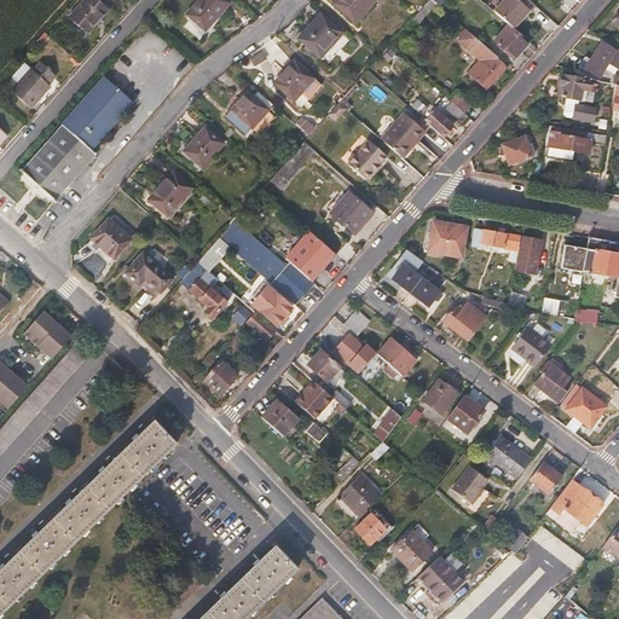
[(110,10),(98,0),(85,0),(70,17),(88,34),(110,10)]
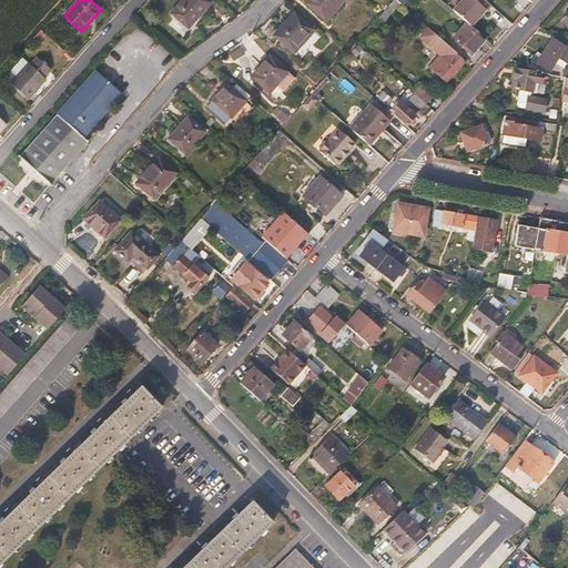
[(206,0),(182,0),(171,13),(189,29),(211,3),(206,0)]
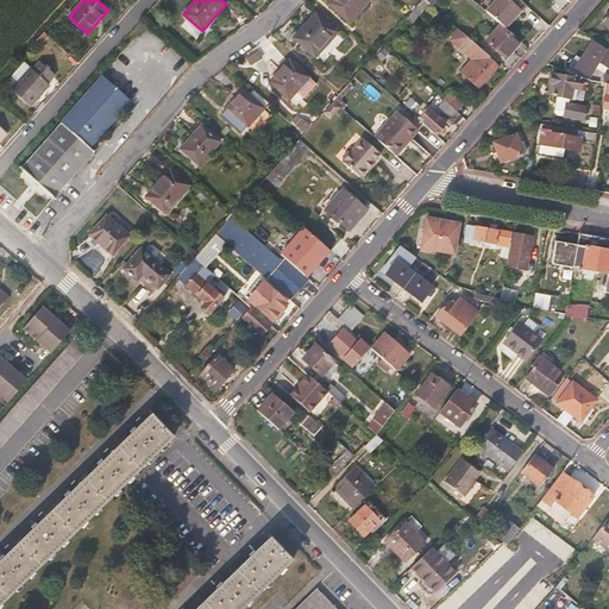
[(328,0),(327,2),(350,23),(370,0),(328,0)]
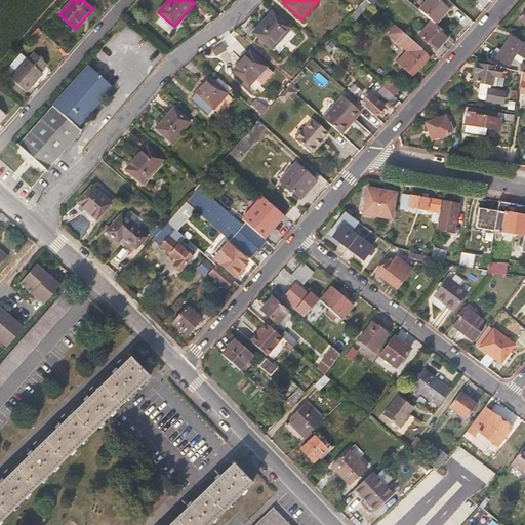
[(364,0),(352,13),(350,17),(354,22),(370,3),(366,0),(364,0)]
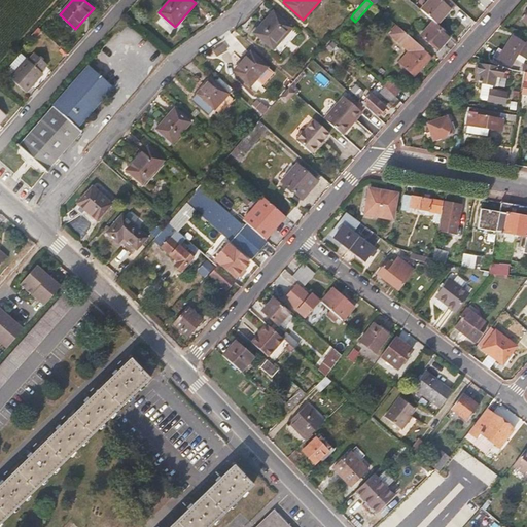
[(441,0),(429,0),(420,10),(432,22),(437,26),(452,9),(441,0)]
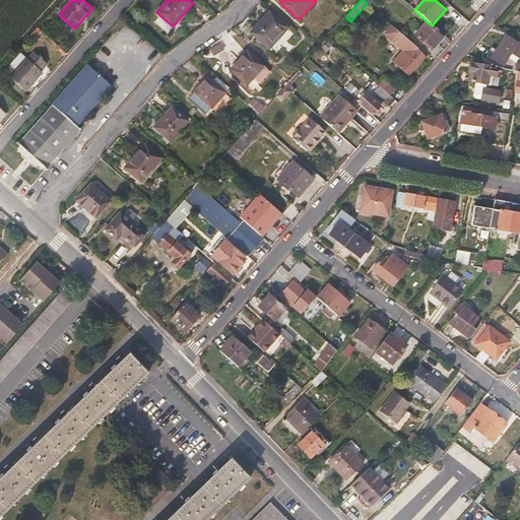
[(435,0),(446,9),(450,5),(444,0),(435,0)]
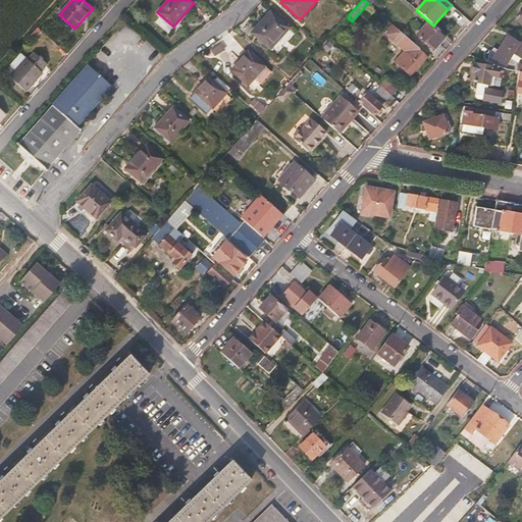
[(289,29),(270,12),(252,33),(270,49),(289,29)]
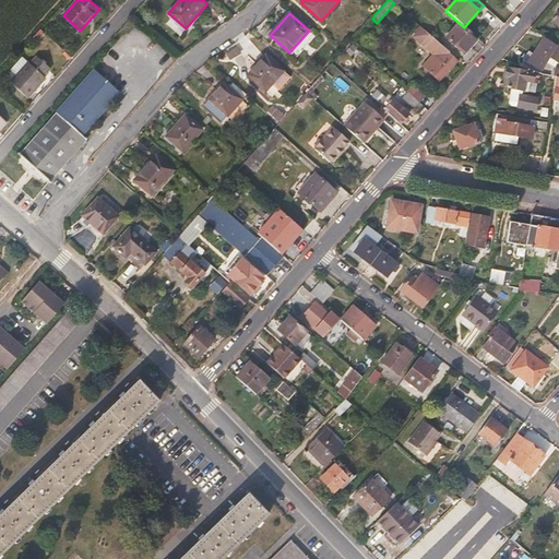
[(464,54),(477,39),(464,27),(459,23),(445,37),(464,54)]
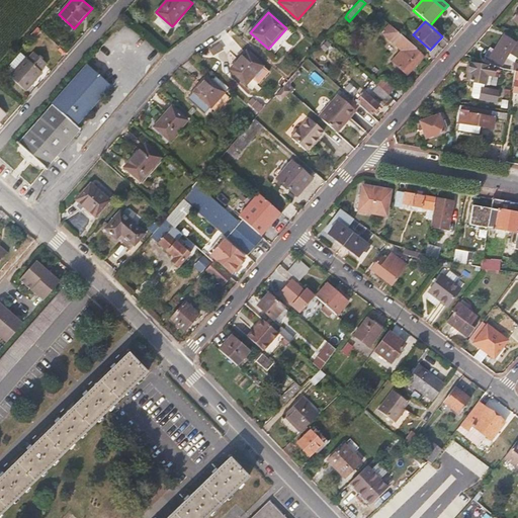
[(412,47),(413,46),(399,33),(393,39),(407,52),(396,64),(407,75),(423,57),(412,47)]
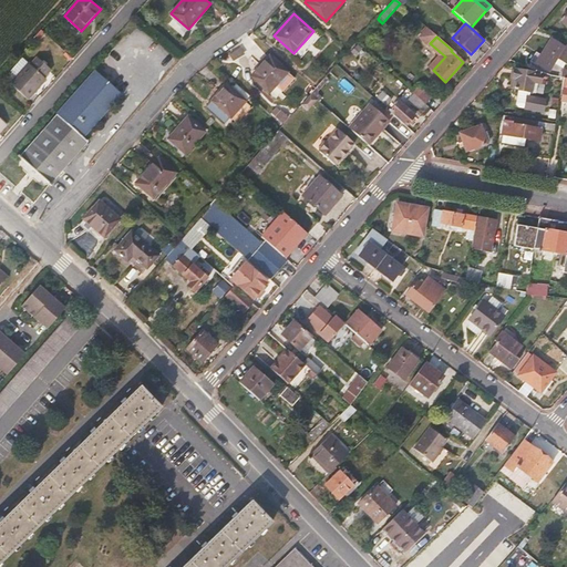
[(558,59),(566,63),(566,62),(566,45),(565,48),(550,39),(540,55),(537,52),(532,61),(549,72),(558,59)]
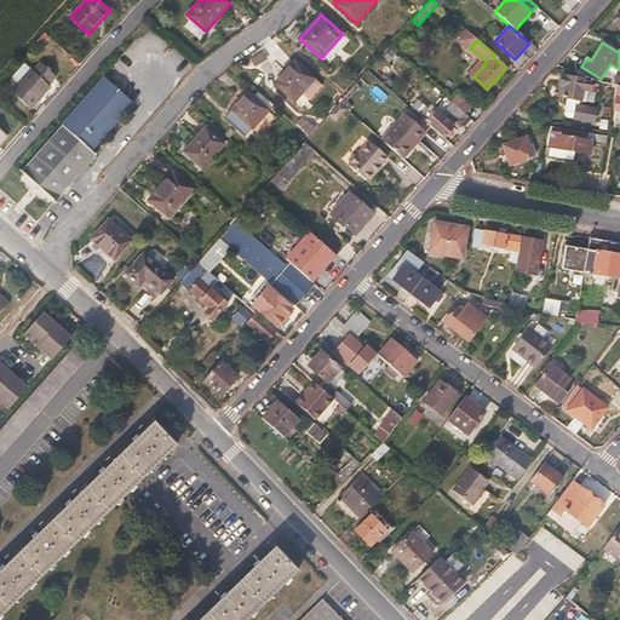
[(401,57),(389,46),(382,56),(394,67),(401,57)]
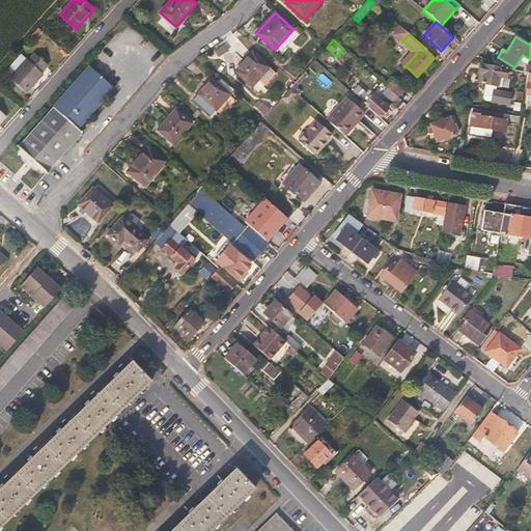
[(252,53),(235,72),(252,87),(269,68),(252,53)]
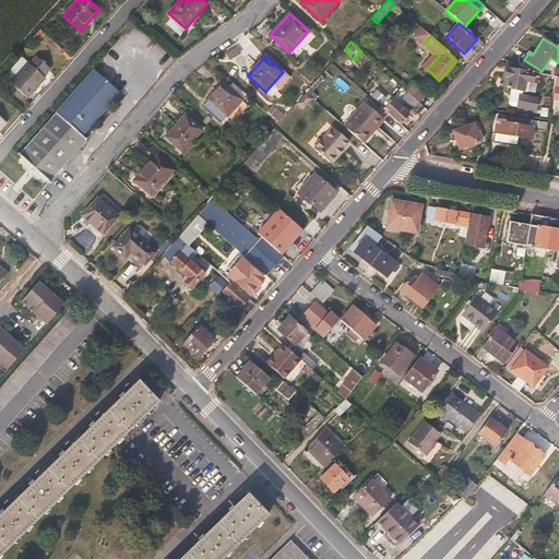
[(102,61),(19,154),(50,181),(86,141),(81,137),(129,84),(102,61)]
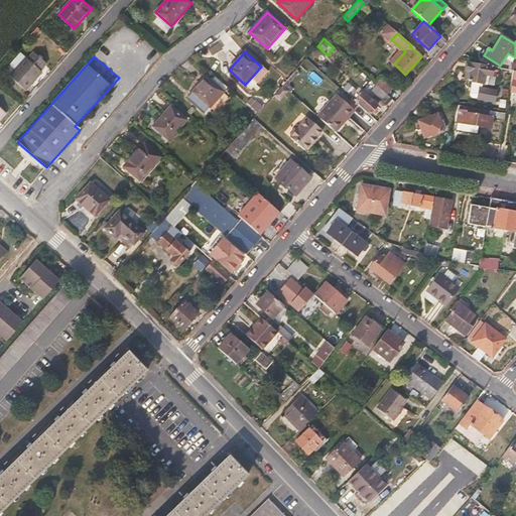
[(26,57),(10,76),(26,90),(42,72),(26,57)]
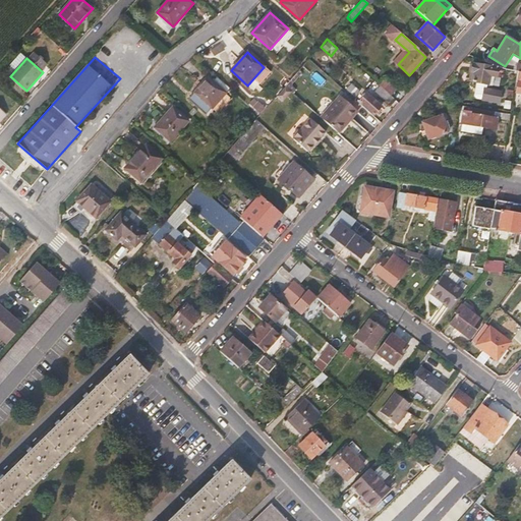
[(496,77),(498,67),(476,64),(472,82),(487,85),(489,76),(496,77)]
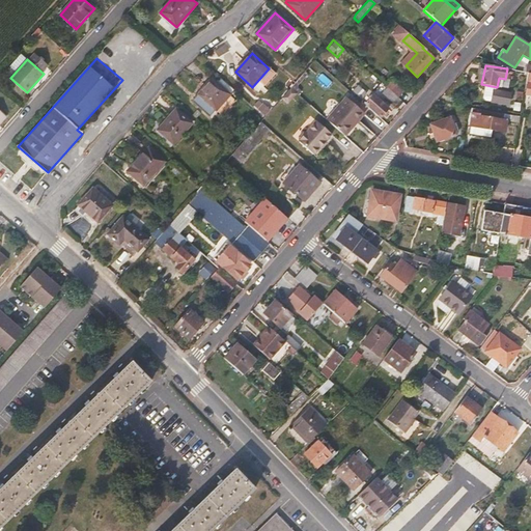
[(229,94),(211,79),(197,94),(216,111),(229,94)]
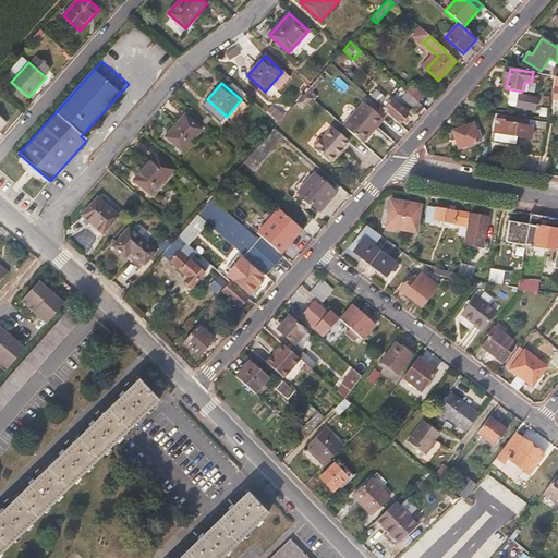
[(376,89),(371,95),(380,104),(385,98),(376,89)]
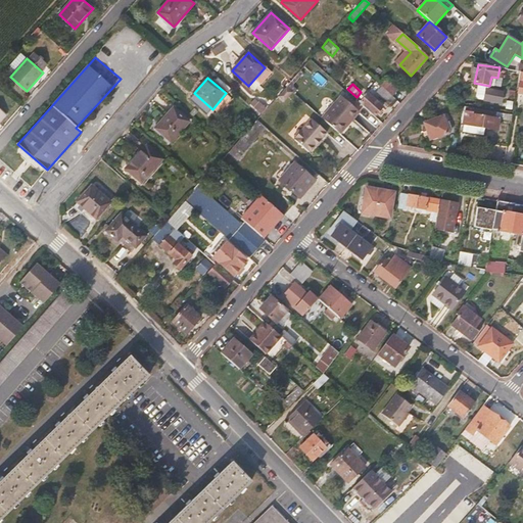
[(504,103),(506,91),(486,88),(484,100),(504,103)]
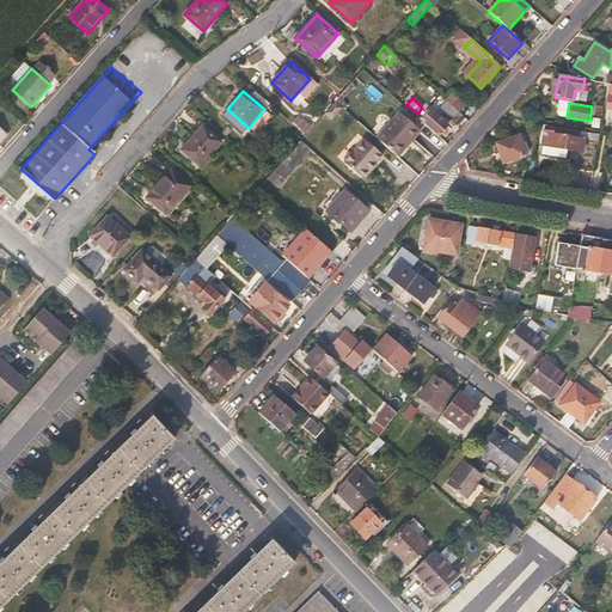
[(458,124),(464,117),(453,108),(447,114),(458,124)]
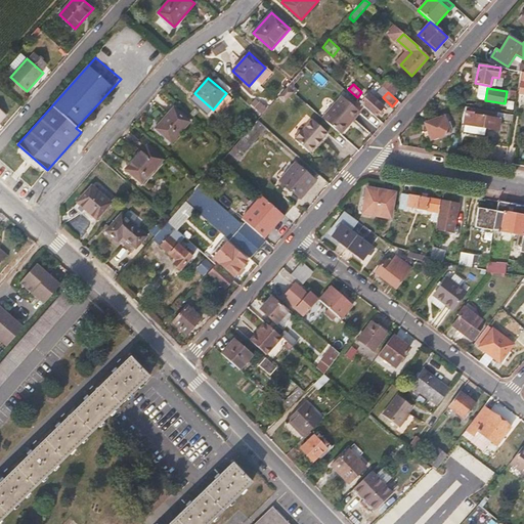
[(320,120),(341,136),(361,113),(341,95),(320,120)]
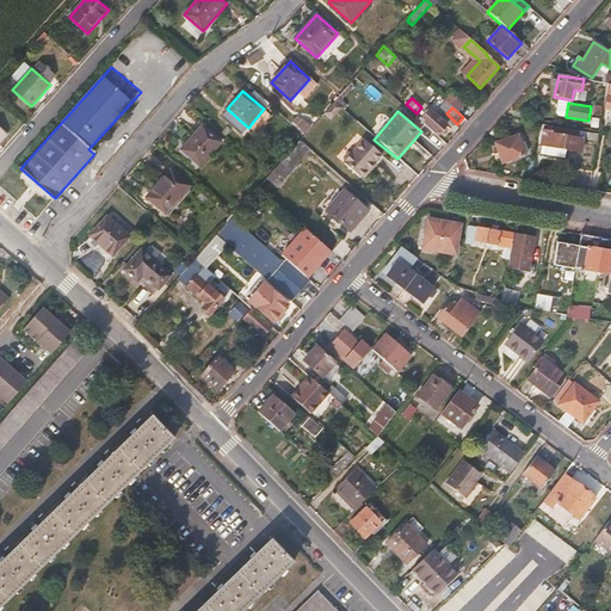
[(446,125),(431,111),(421,122),(437,136),(446,125)]
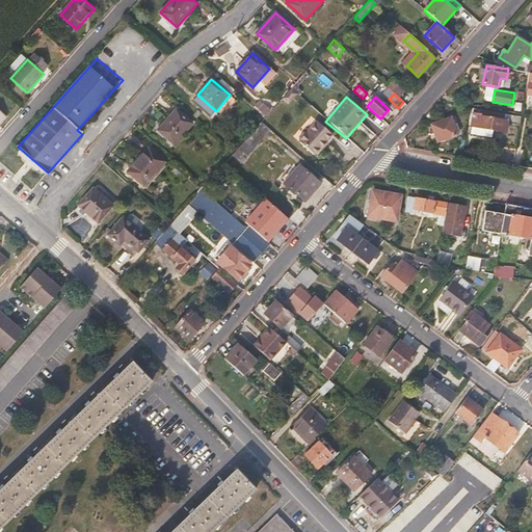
[(270,131),(284,116),(274,107),(265,118),(261,123),(270,131)]
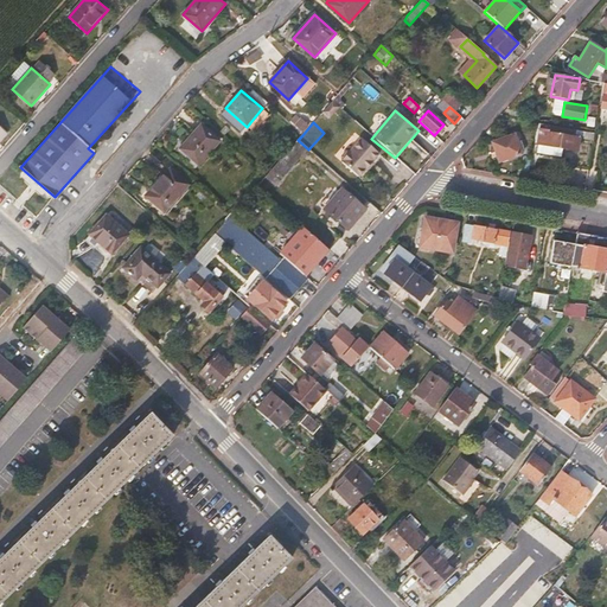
[(219,141),(202,126),(181,148),(199,164),(219,141)]
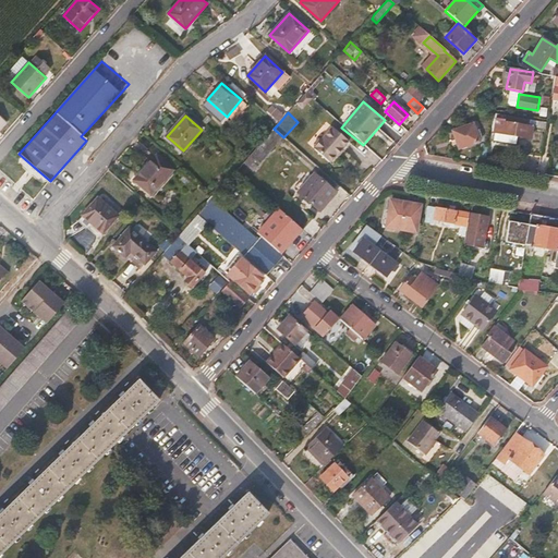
[(497,117),(494,132),(526,138),(530,125),(513,123),(513,120),(497,117)]
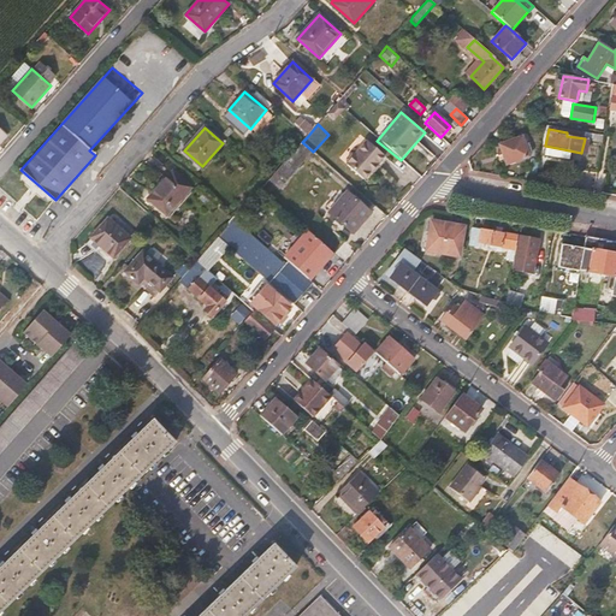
[(335,148),(327,157),(344,172),(361,154),(341,136),(331,146),(335,148)]
